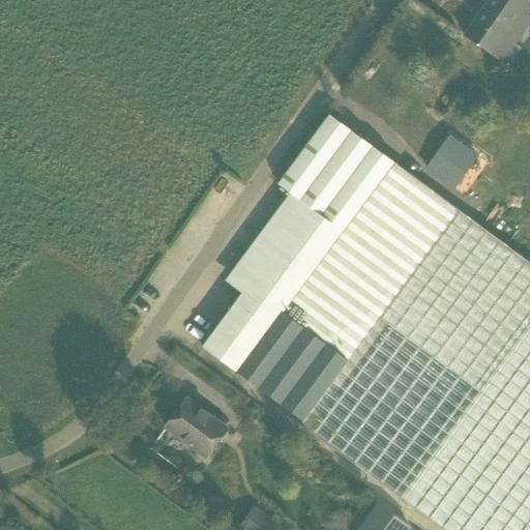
[(529,22),(529,0),(489,0),(464,35),(491,55),(503,37),(514,45),(529,22)]
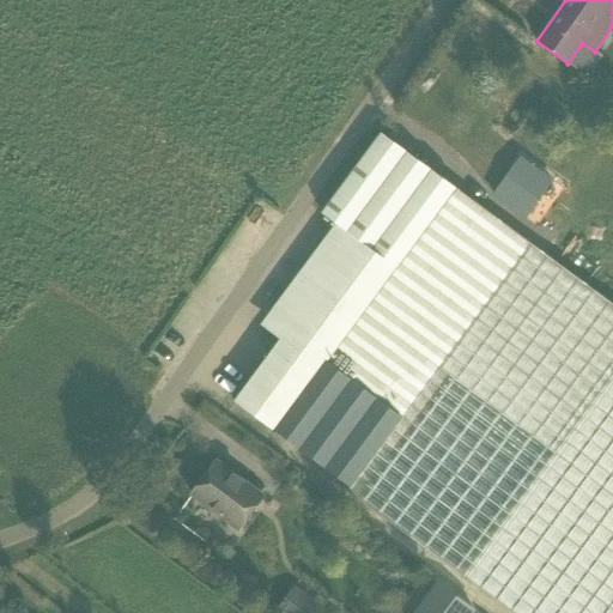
[(281,339),(235,401),(350,487),(347,491),(511,612),(612,612),(612,304),(381,133),(322,213),(337,224),(261,325),(281,339)]
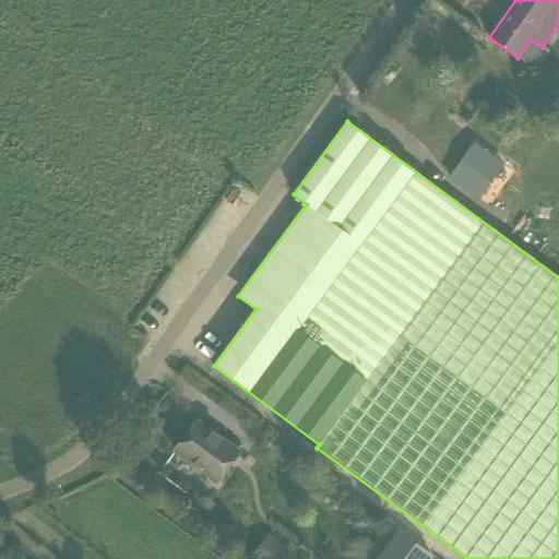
[(486,180),(500,162),(475,142),(449,178),(479,200),(490,183),(486,180)]
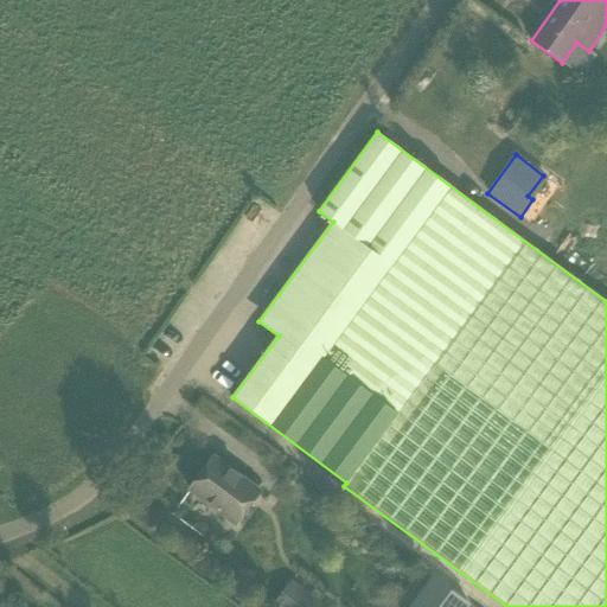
[(213,458),(190,490),(236,524),(261,492),(213,458)]
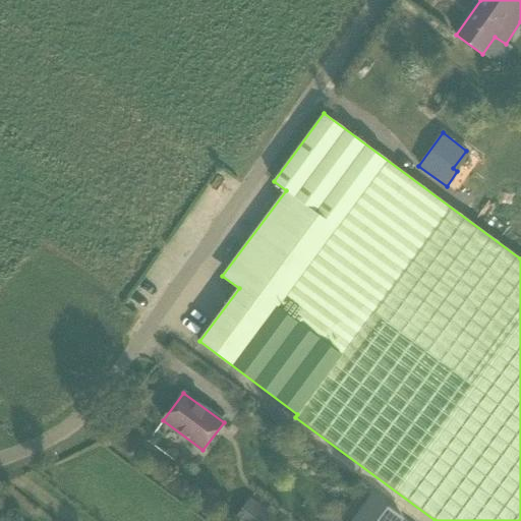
[(243,416),(233,408),(228,415),(238,423),(243,416)]
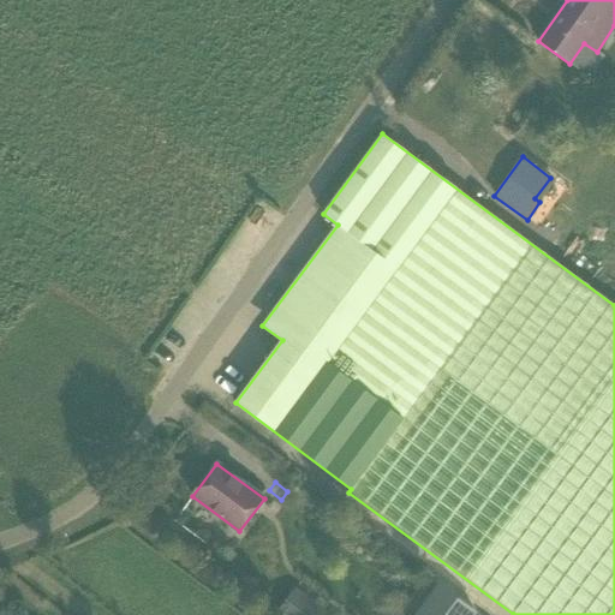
[(278,614),(312,614),(288,597),(276,613),(278,614)]
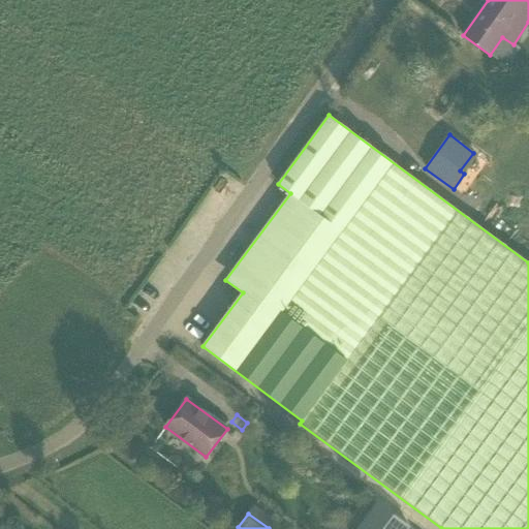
[(376,528),(362,519),(353,528),(376,528)]
